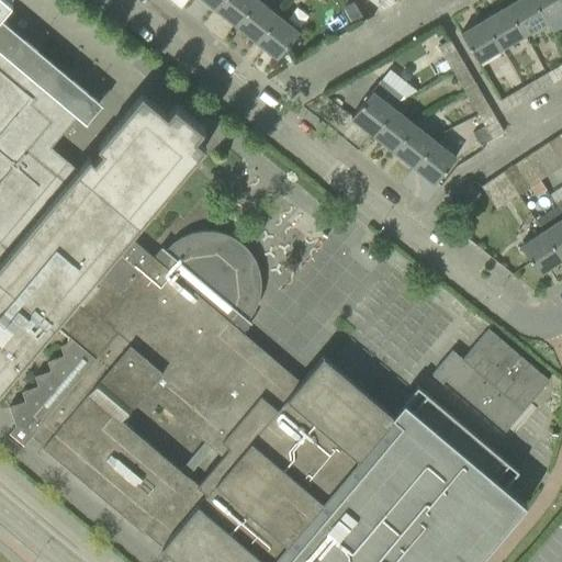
[(0,0),(0,126),(37,82),(10,59),(19,49),(0,33),(0,12),(10,0),(0,0)]
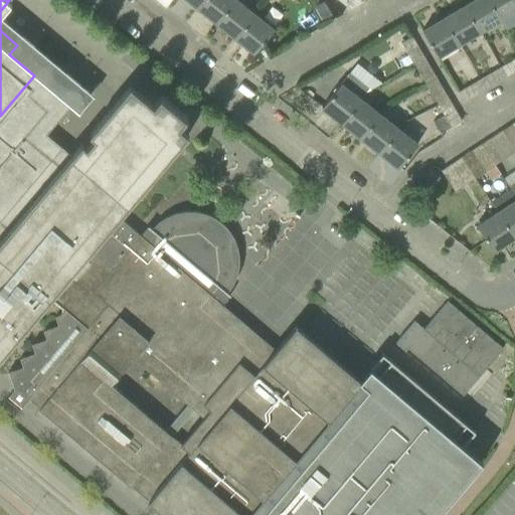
[(216,23),(234,0),(203,0),(197,8),(216,23)]
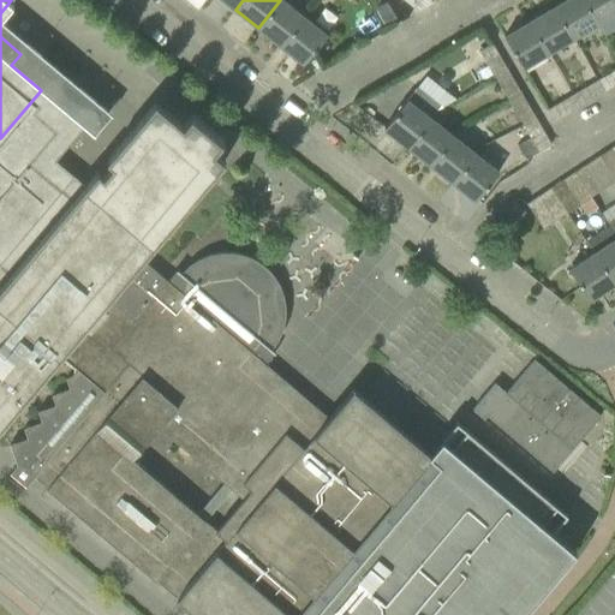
[(281,46),(304,17),(284,0),(280,0),(258,28),(281,46)]
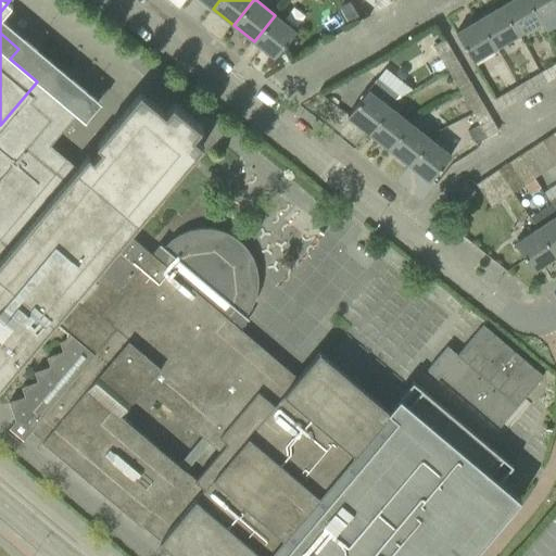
[(378,0),(374,7),(378,11),(390,3),(386,0),(378,0)]
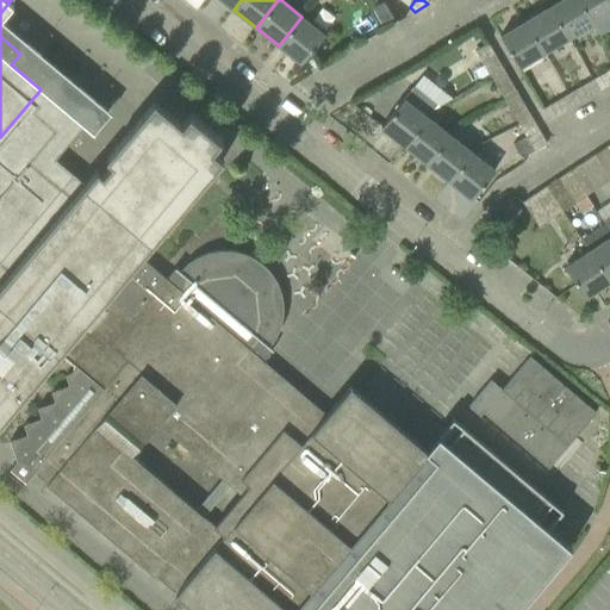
[(568,38),(592,23),(579,0),(560,0),(549,6),(568,38)]
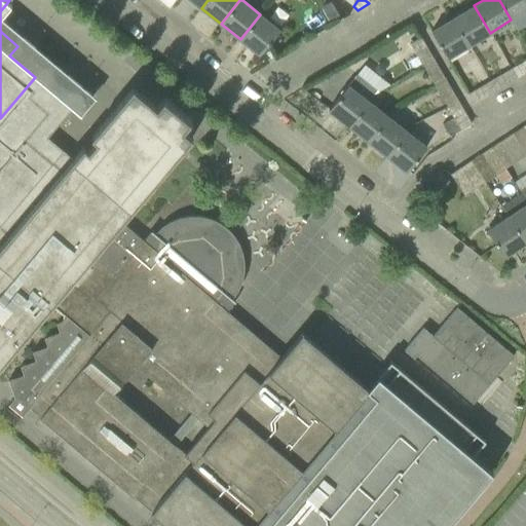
[(525,0),(499,0),(511,20),(525,10),(525,0)]
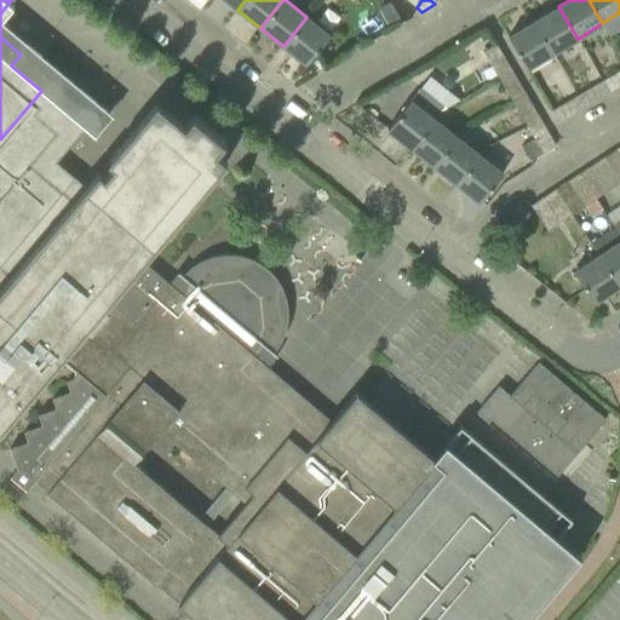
[(401,19),(390,1),(378,9),(379,11),(377,12),(385,28),(401,19)]
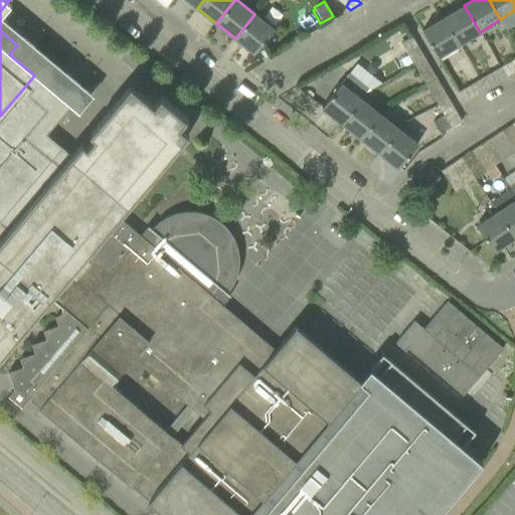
[(444,18),(459,44),(480,32),(464,5),(444,18)]
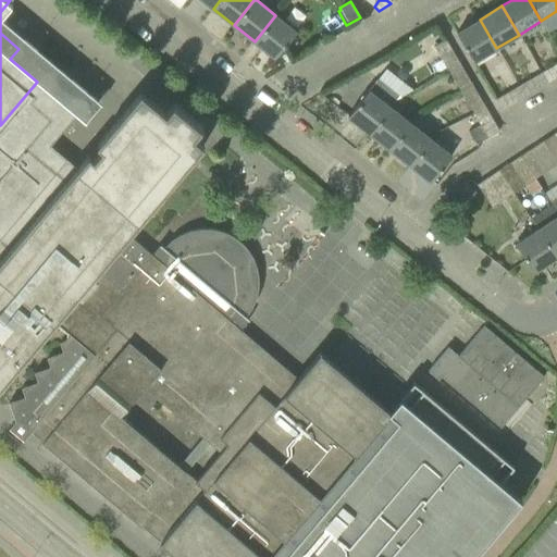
[(275,58),(297,32),(275,15),(255,41),(275,58)]
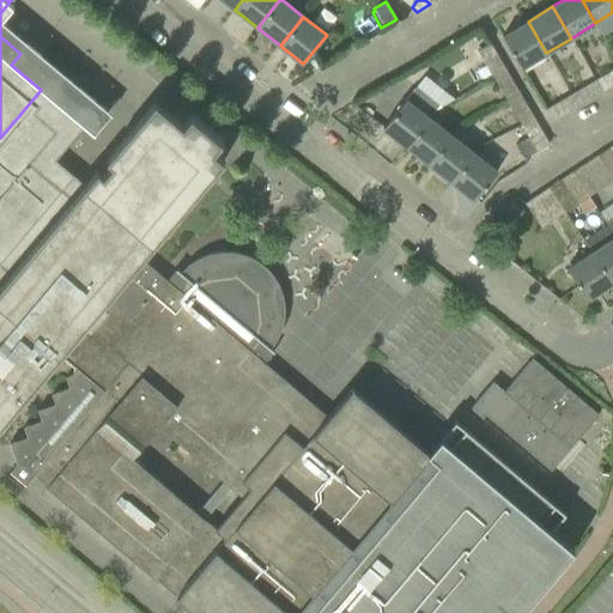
[(528,22),(503,36),(521,68),(546,53),(528,22)]
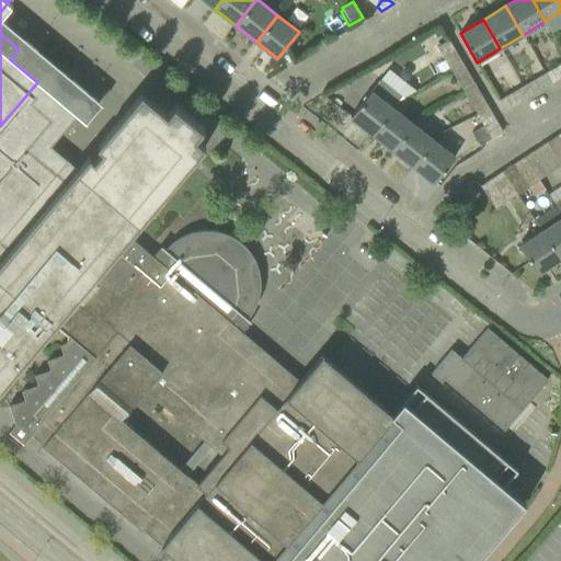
[(437,46),(450,69),(462,63),(448,39),(437,46)]
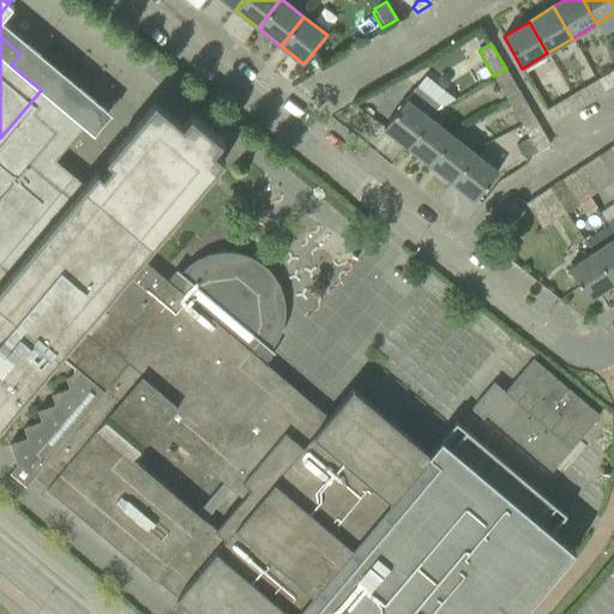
[(506,68),(493,76),(507,101),(521,94),(506,68)]
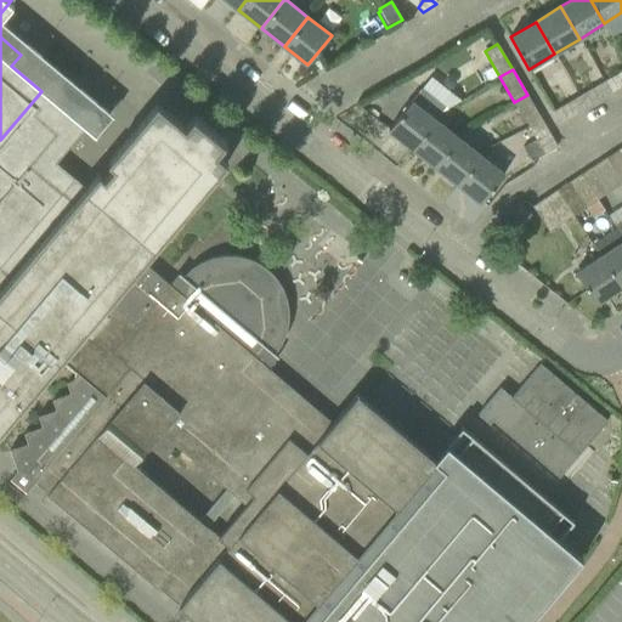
[(611,94),(621,86),(621,69),(604,80),(611,94)]
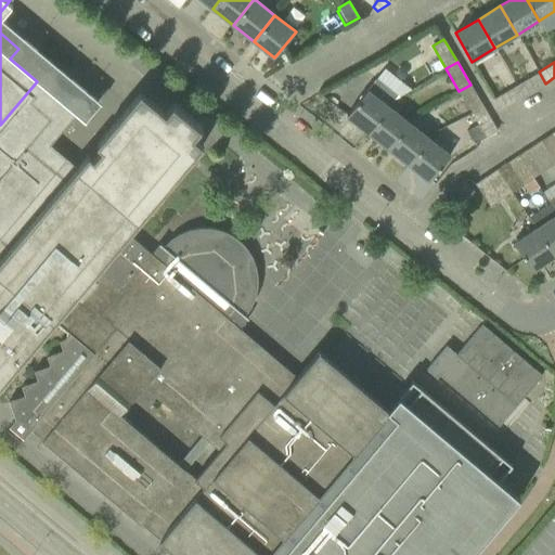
[(545,84),(539,72),(516,86),(523,98),(545,84)]
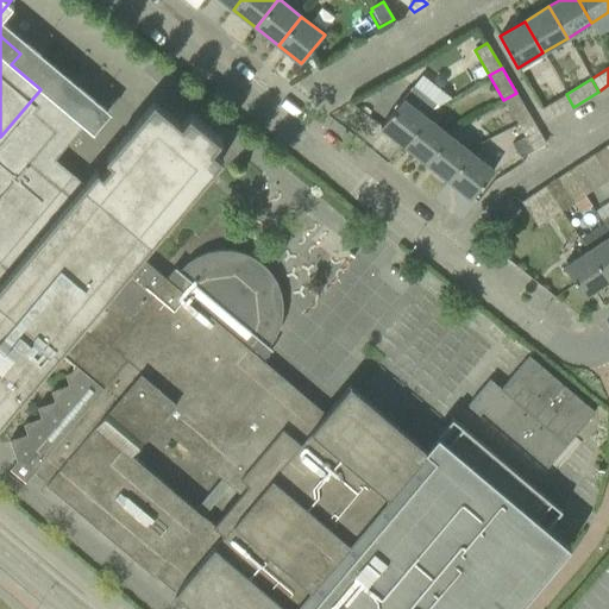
[(435,104),(414,86),(381,127),(403,145),(426,115),(435,104)]
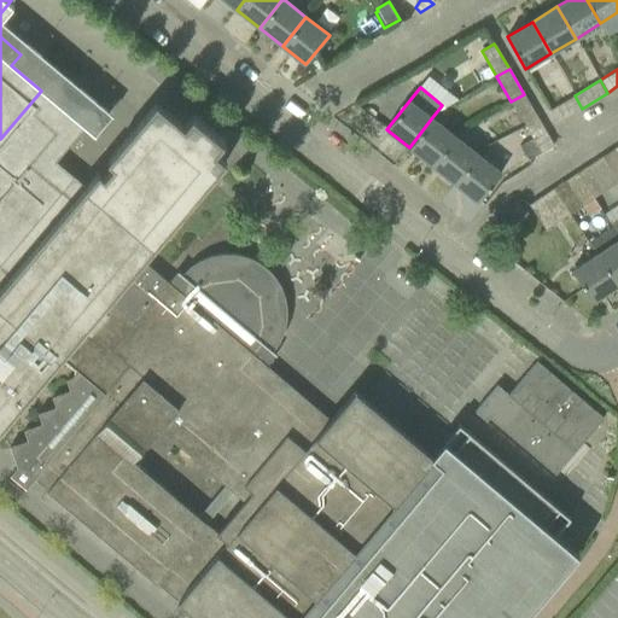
[(286,302),(285,298),(284,295),(284,292),(283,289),(280,285),(278,280),(275,278),(273,274),(272,273),(269,270),(266,267),(263,264),(258,262),(252,258),(248,256),(243,255),(239,255),(235,254),(231,254),(227,254),(223,254),(219,254),(215,255),(210,256),(207,257),(200,260),(197,262),(193,264),(190,267),(187,269),(182,274),(179,270),(169,283),(143,261),(226,162),(216,153),(226,141),(194,115),(185,126),(157,103),(108,161),(114,165),(104,176),(98,172),(86,186),(56,161),(85,127),(41,91),(0,139),(0,429),(60,359),(75,371),(74,372),(75,373),(70,378),(66,380),(70,390),(52,396),(56,407),(38,413),(42,424),(24,430),(28,439),(10,447),(15,460),(19,464),(10,476),(27,489),(34,479),(47,490),(47,491),(157,584),(178,601),(197,617),(524,617),(578,554),(555,535),(570,517),(459,424),(431,456),(355,391),(318,435),(272,396),(266,368),(277,354),(273,350),(274,349),(277,345),(279,342),(280,338),(283,334),(284,331),(285,327),(286,324),(286,318),(287,314),(287,309),(286,305),(286,304),(286,302)]
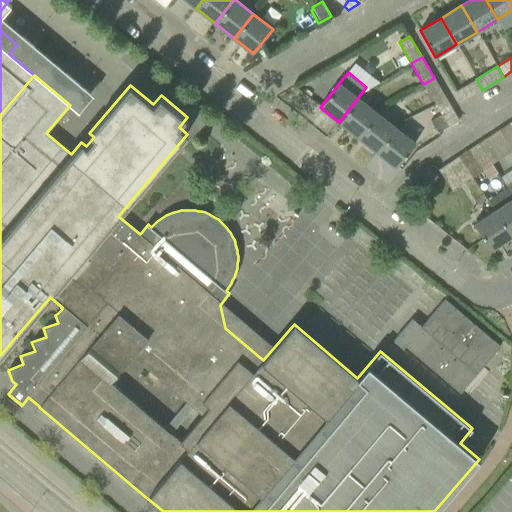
[(434,78),(423,84),(436,105),(446,99),(434,78)]
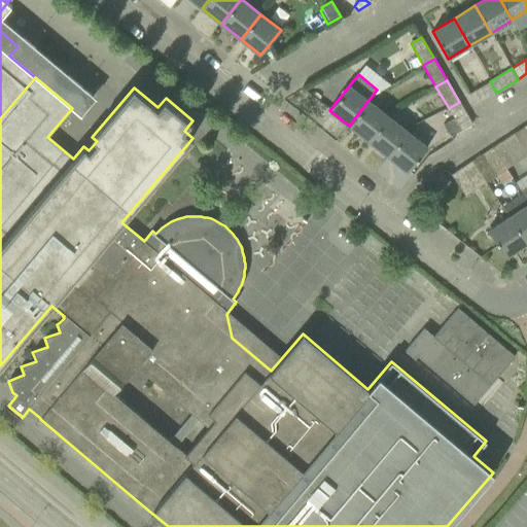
[(496,93),(490,81),(469,94),(476,105),(496,93)]
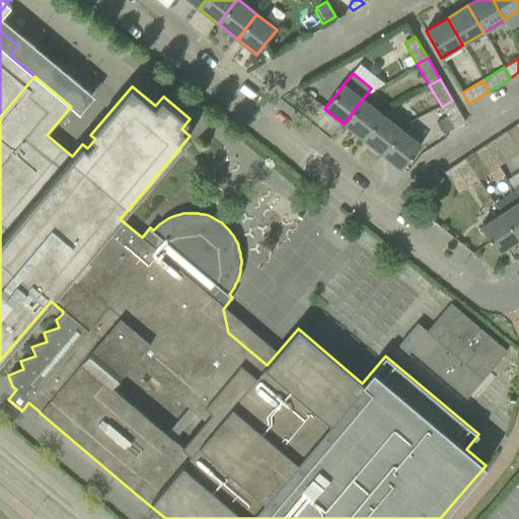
[(363,139),(382,115),(363,98),(344,124),(363,139)]
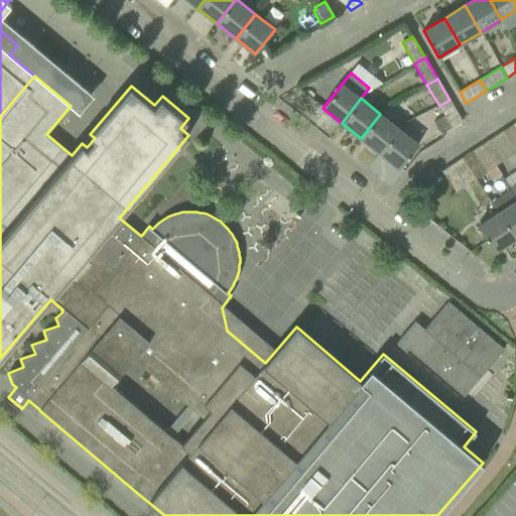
[(440,134),(452,127),(463,121),(449,100),(439,106),(444,115),(433,122),(440,134)]
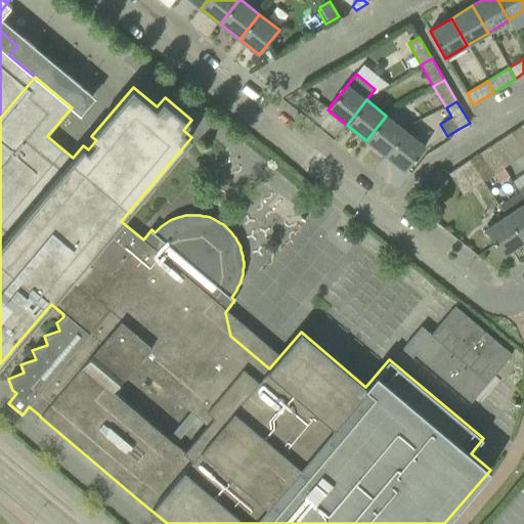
[(386,156),(405,131),(386,116),(366,140),(386,156)]
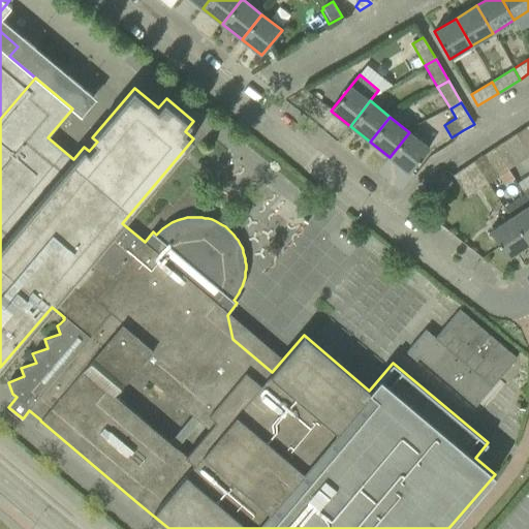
[(528,124),(516,133),(528,152),(528,124)]
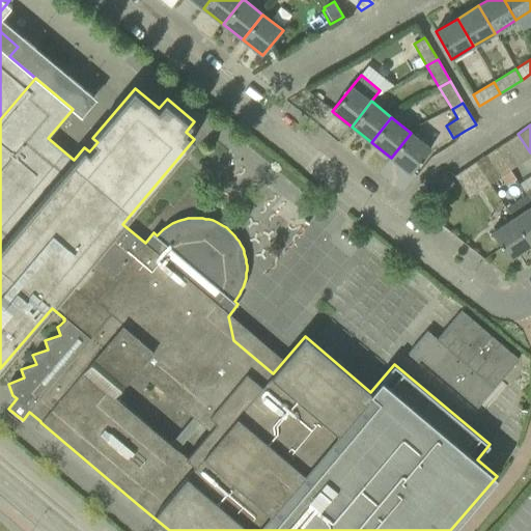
[(391,158),(411,173),(430,148),(411,133),(391,158)]
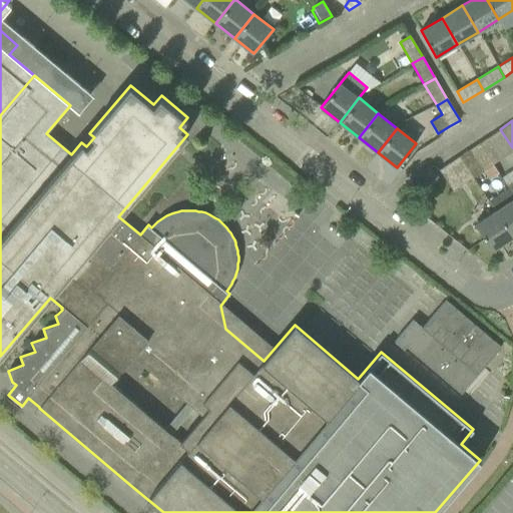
[(512,150),(512,147),(500,129),(480,142),(493,163),(512,150)]
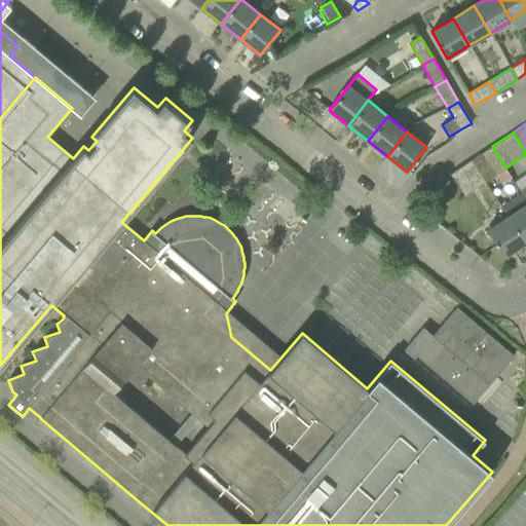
[(492,146),(472,160),(485,181),(505,167),(492,146)]
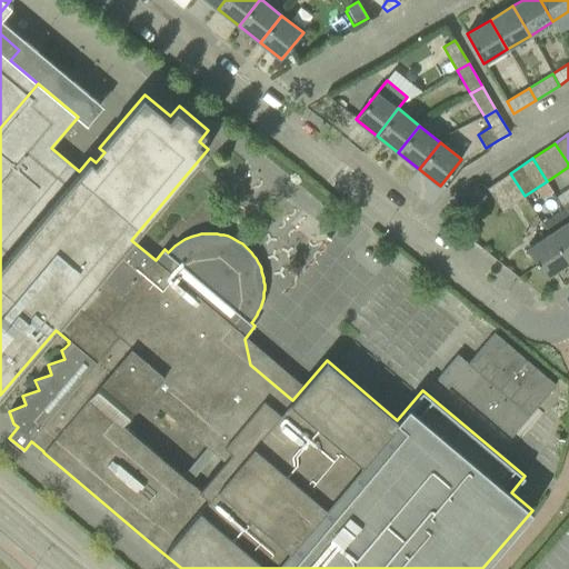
[(510,173),(487,188),(502,211),(525,196),(510,173)]
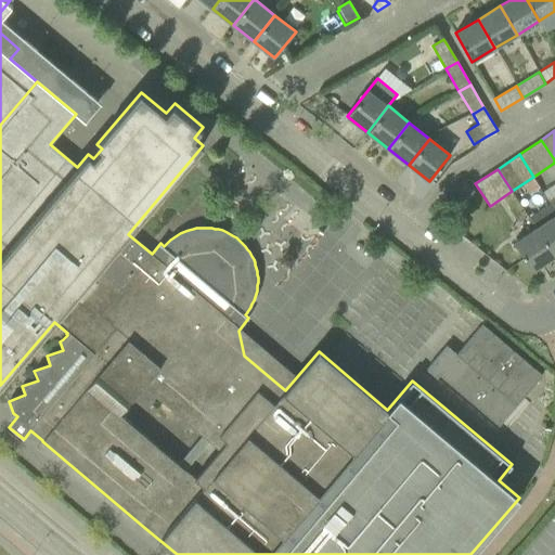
[(462,179),(444,197),(455,208),(474,190),(462,179)]
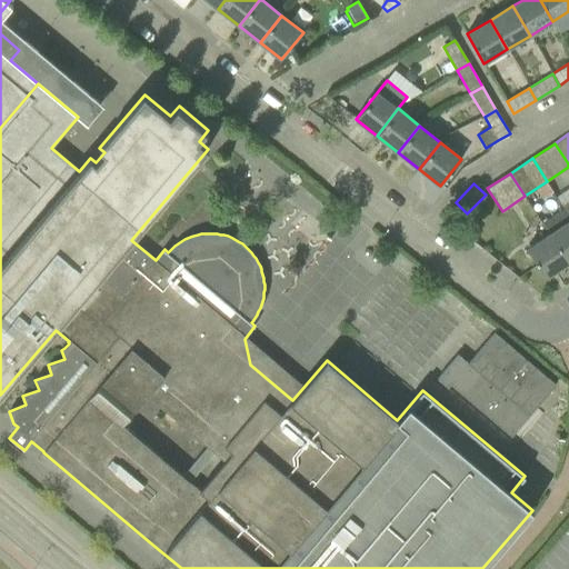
[(545,226),(549,233),(568,262),(568,261),(568,213),(567,210),(566,210),(566,211),(545,226)]
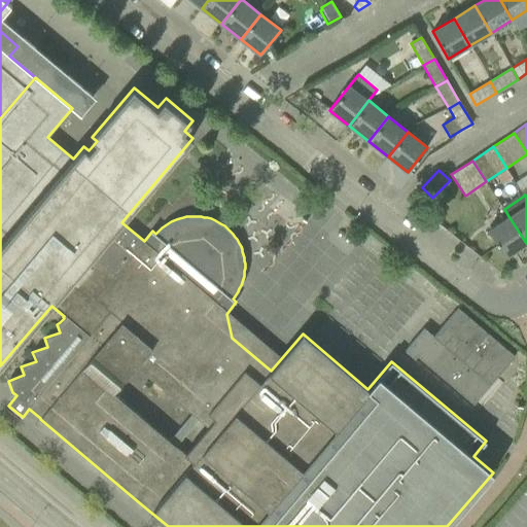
[(508,216),(488,231),(505,257),(526,243),(508,216)]
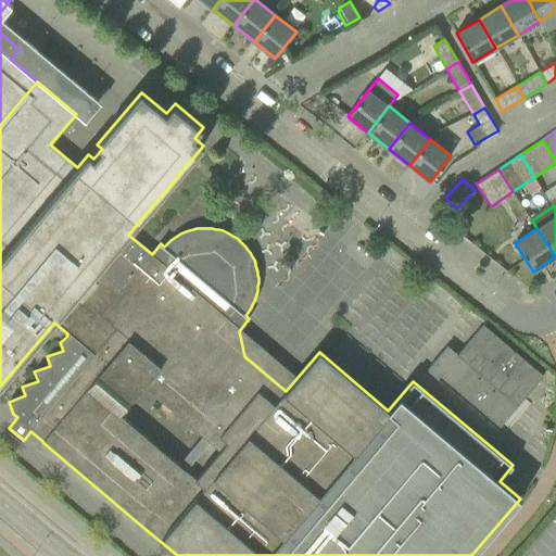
[(446,345),(426,369),(436,378),(439,375),(498,426),(541,376),(481,325),(456,354),(446,345)]
